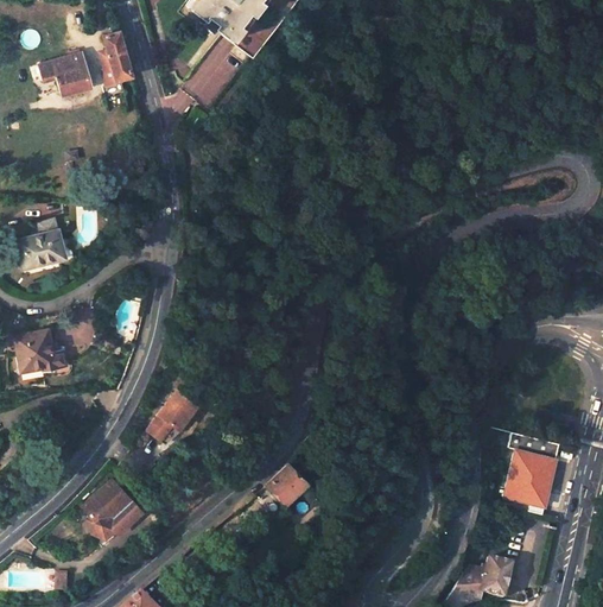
[(194,0),(190,6),(207,19),(203,24),(209,29),(214,33),(219,29),(255,57),(299,0),(194,0)]
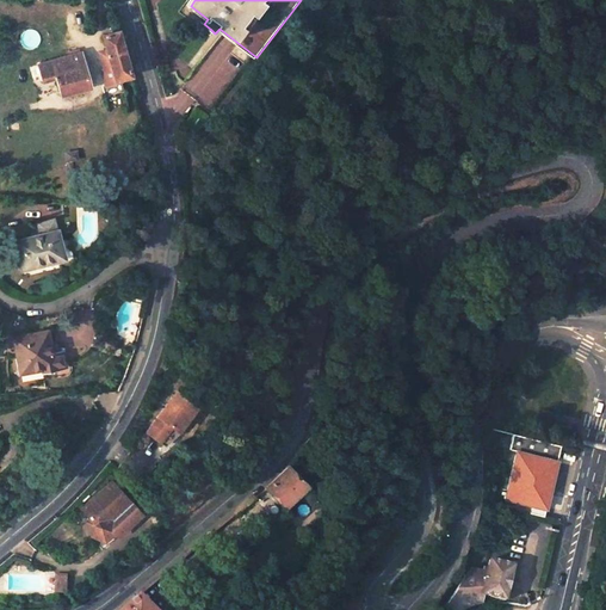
[(136,76),(124,32),(109,37),(113,54),(117,67),(121,81),(136,76)]
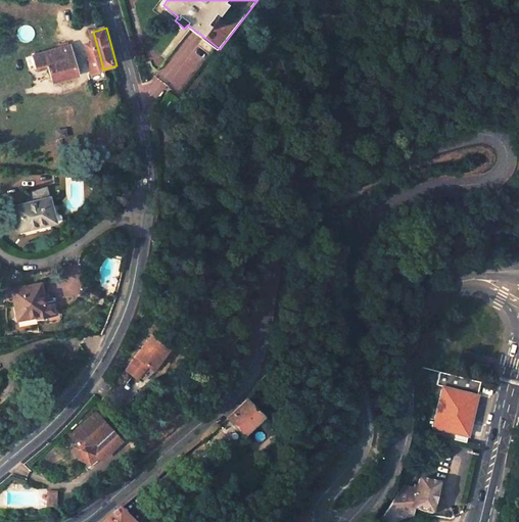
[(52,84),(80,76),(73,45),(33,56),(37,70),(47,68),(52,84)]
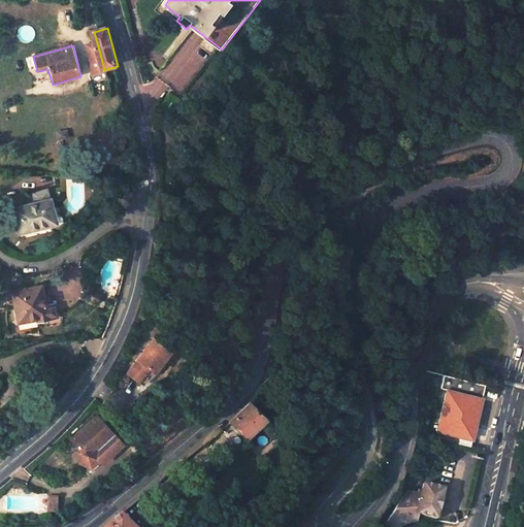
[(95,60),(101,58),(98,46),(92,47),(95,60)]
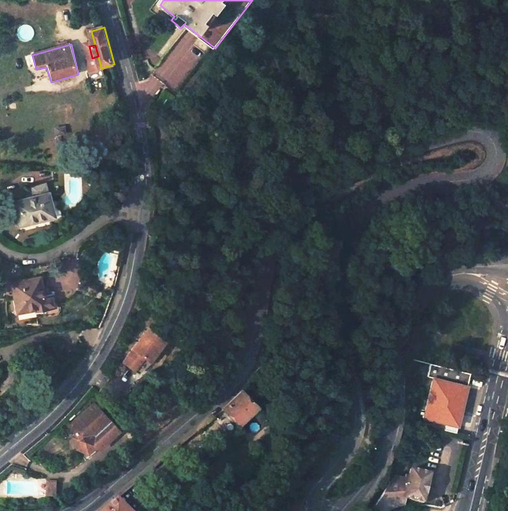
[(55,217),(46,186),(35,190),(37,200),(17,206),(23,227),(55,217)]
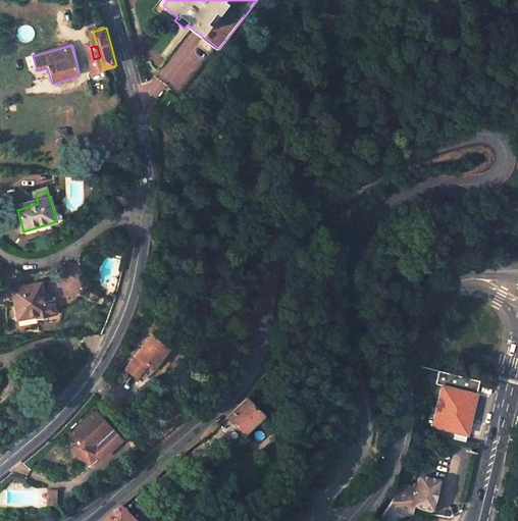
[(46,287),(17,292),(21,318),(30,317),(30,320),(40,318),(41,321),(59,319),(56,304),(49,305),(46,287)]
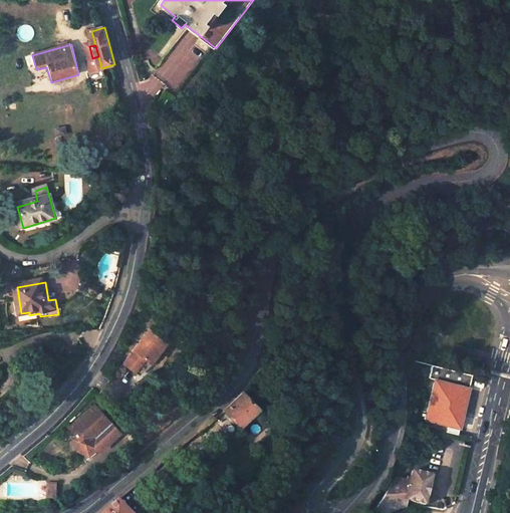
[(164,350),(170,342),(153,330),(126,364),(138,372),(148,359),(152,362),(162,349),(164,350)]
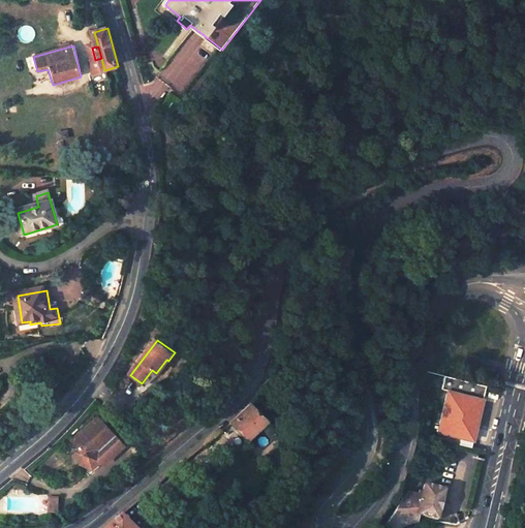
[(457,394),(486,401),(489,386),(461,380),(457,394)]
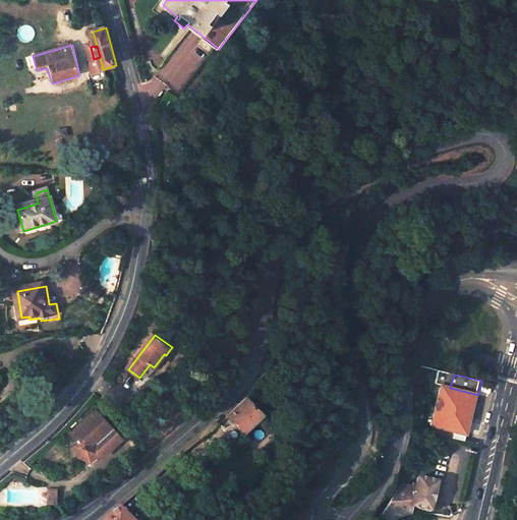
[(466,442),(478,395),(446,387),(434,432),(466,442)]
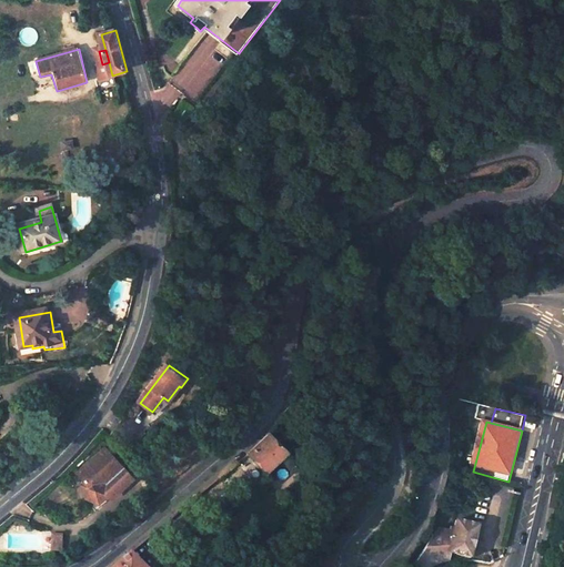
[(290,453),(272,435),(269,438),(265,443),(259,448),(253,454),(271,472),(290,453)]
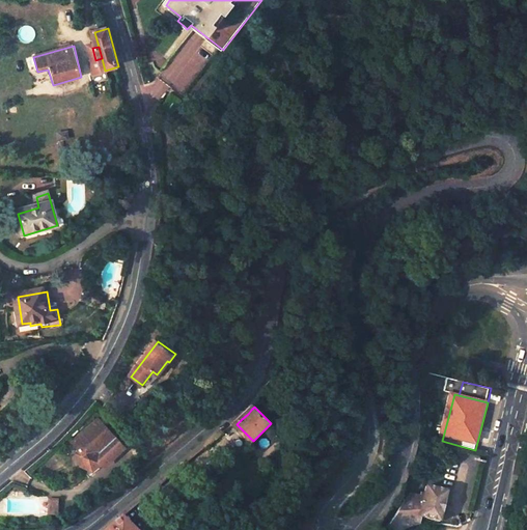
[(125,446),(100,419),(75,443),(82,450),(79,454),(82,465),(92,469),(102,462),(105,465),(125,446)]
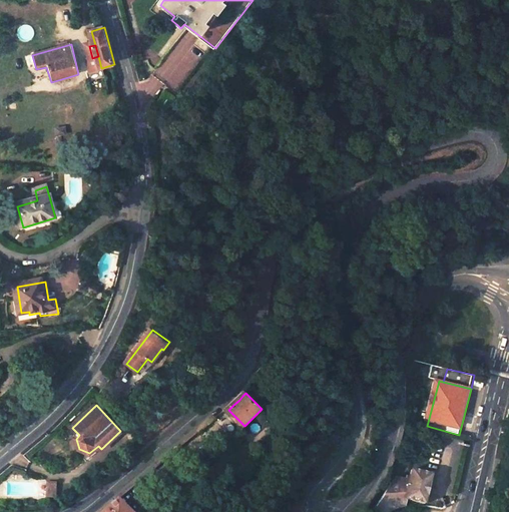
[(427,505),(435,476),(416,470),(414,478),(411,477),(409,481),(400,478),(379,510),(379,511),(396,511),(403,508),(405,508),(407,508),(410,500),(427,505)]
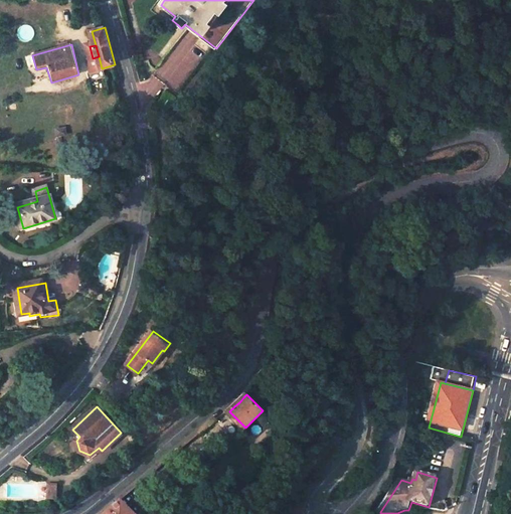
[(59,486),(50,485),(49,500),(58,501),(59,486)]
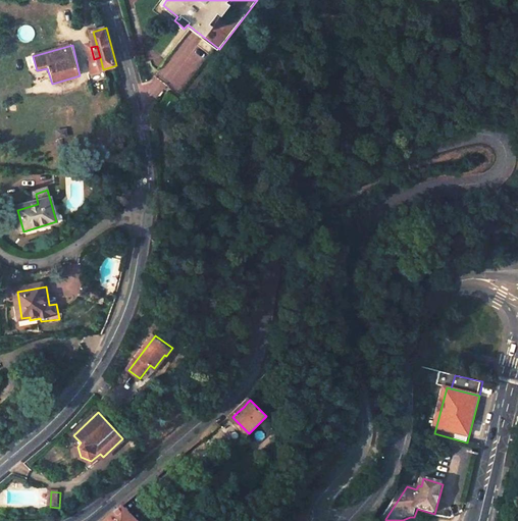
[(133,520),(121,509),(110,519),(108,520),(133,520)]
